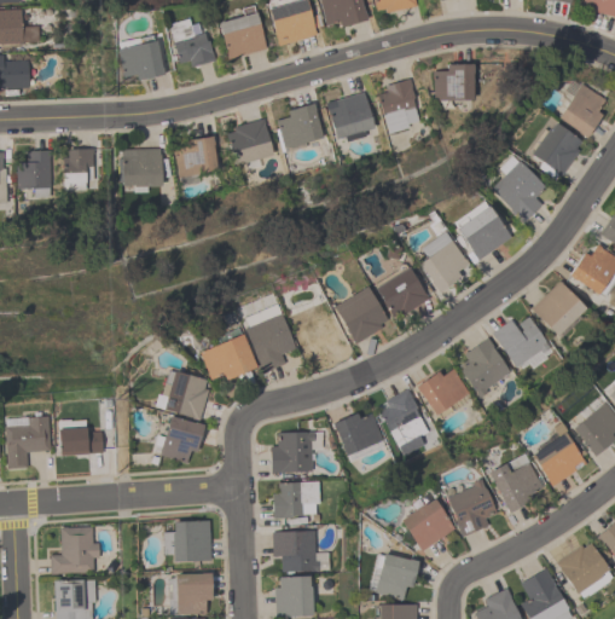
[(307,0),(317,35),(278,46),(268,10),(270,9),(268,4),(270,0),(307,0)]
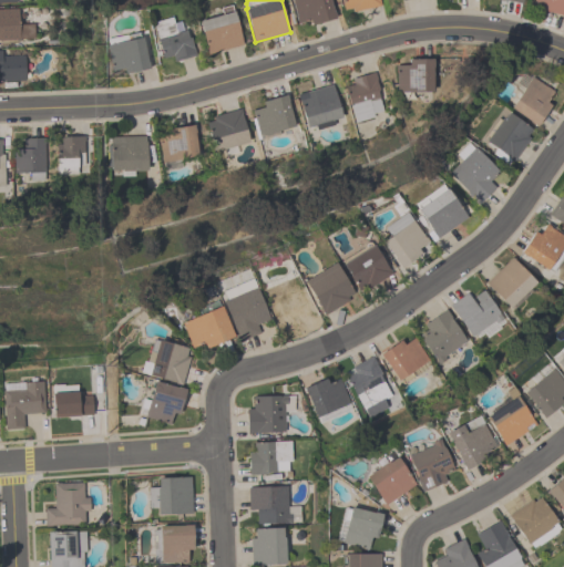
[(299,23),(291,0),(331,0),(335,10),(335,9),(338,17),(313,24),(311,20),(299,23)]
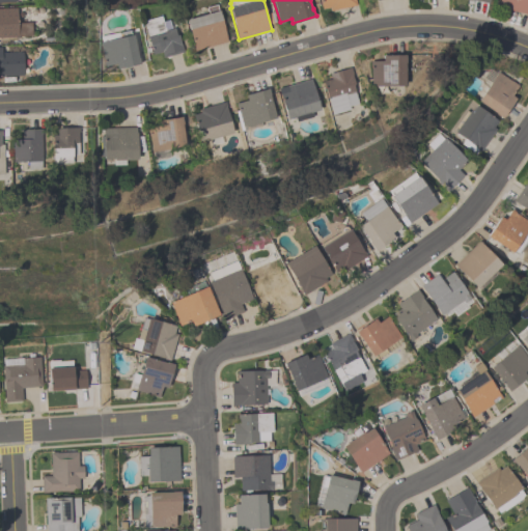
[(322,0),(358,0),(359,5),(332,10),(331,7),(324,9),(322,0)]
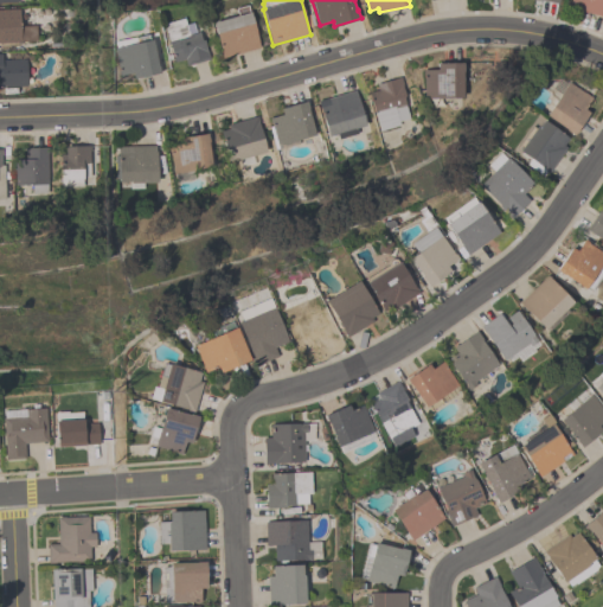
[(602,14),(570,7),(571,0),(602,0),(602,14)]
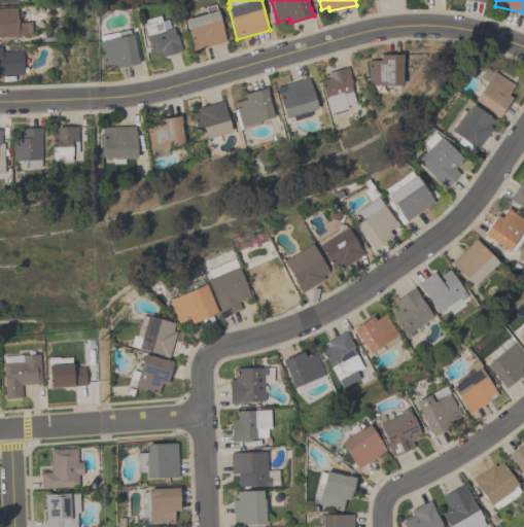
[(186,19),(208,12),(206,7),(216,4),(217,10),(218,9),(228,41),(196,50),(186,19)]
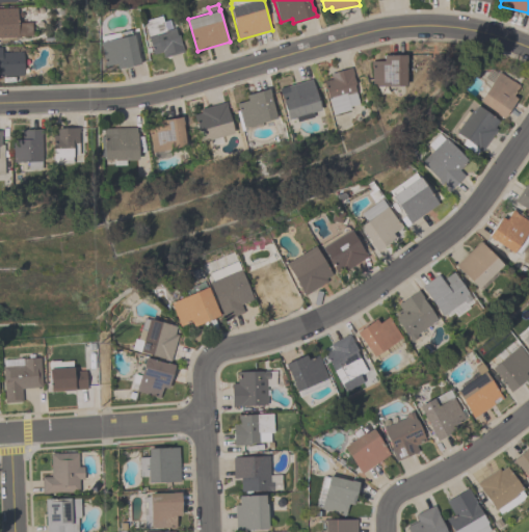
[(0,37),(0,8),(20,8),(20,23),(33,23),(33,35),(20,35),(20,37),(0,37)]
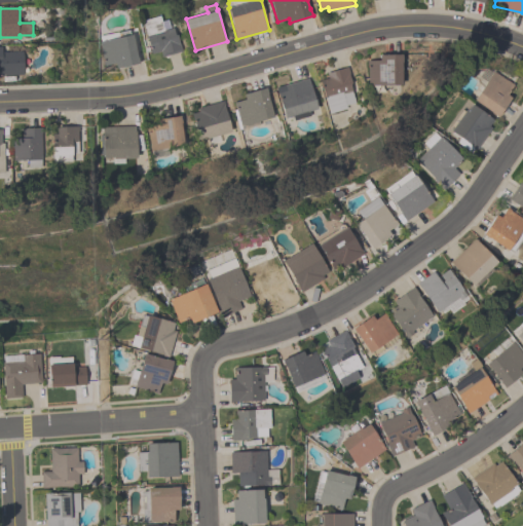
[(152,53),(147,36),(148,36),(144,21),(161,15),(165,29),(174,27),(176,35),(179,34),(183,50),(163,57),(161,51),(152,53)]
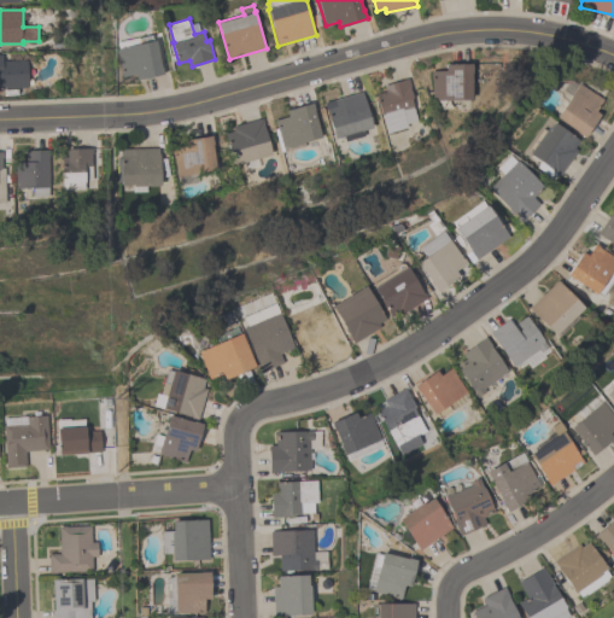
[(117,48),(120,48),(117,42),(139,38),(139,39),(152,35),(153,41),(157,40),(164,74),(138,80),(136,74),(123,77),(117,48)]
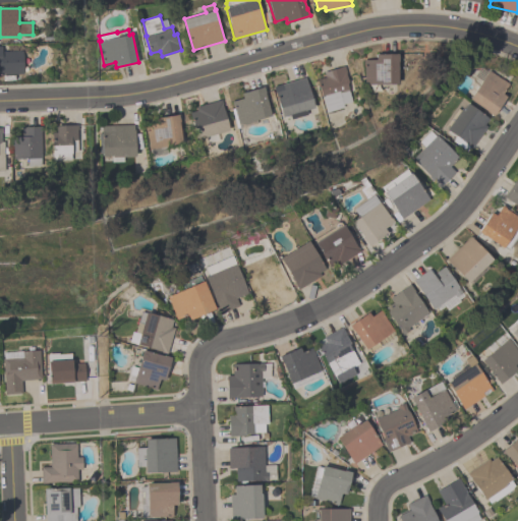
[(24,73),(0,73),(0,46),(3,46),(3,51),(24,51),(24,73)]
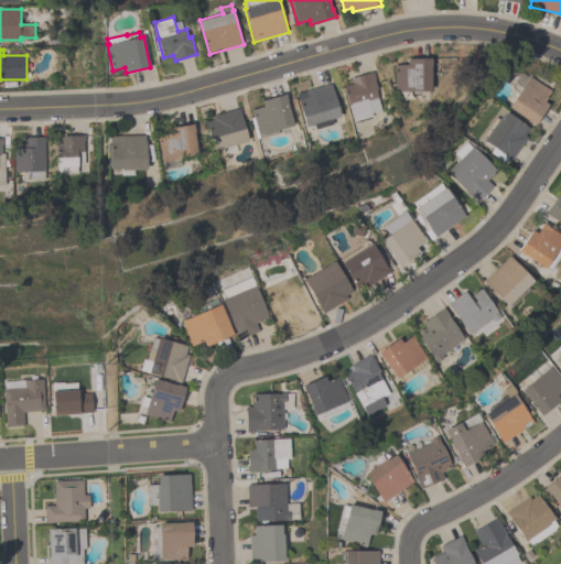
[(396,90),(396,72),(395,72),(395,65),(408,65),(408,58),(432,58),(432,90),(396,90)]
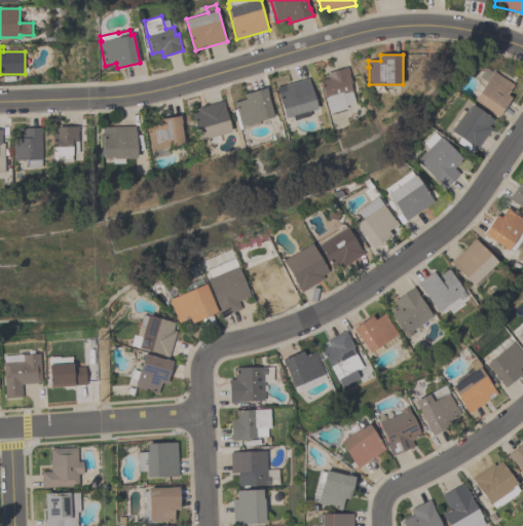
[(321,80),(330,77),(328,73),(348,67),(353,83),(351,84),(358,103),(356,103),(355,104),(353,106),(352,107),(350,107),(348,107),(348,108),(331,113),(321,80)]
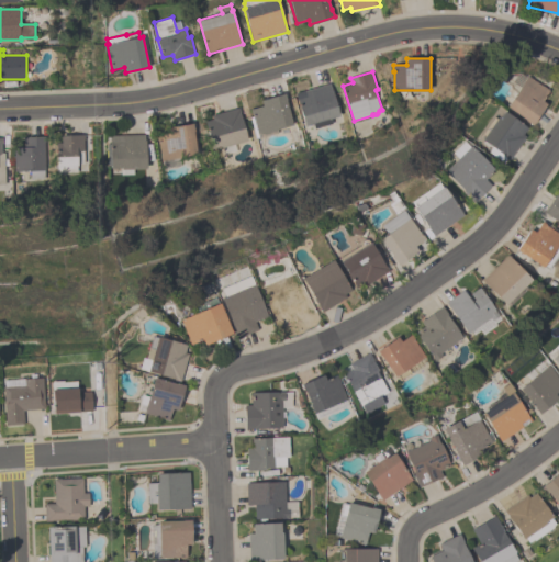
[(533,124),(507,105),(528,76),(543,86),(543,85),(550,90),(543,100),(547,103),(533,124)]
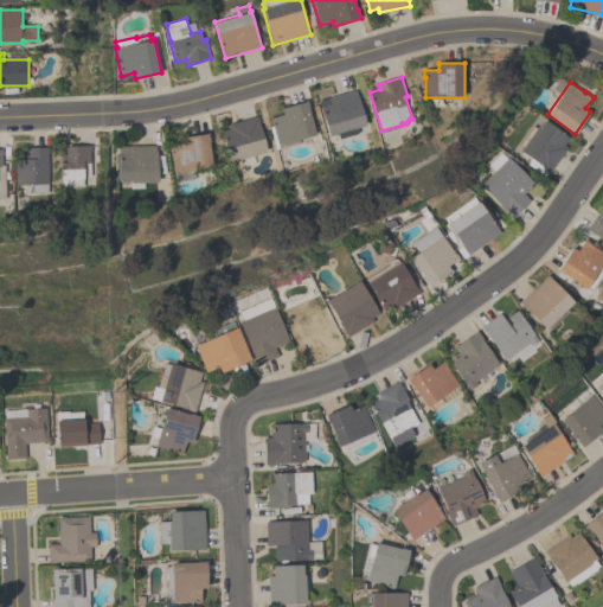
[(320,100),(358,90),(367,126),(329,135),(320,100)]
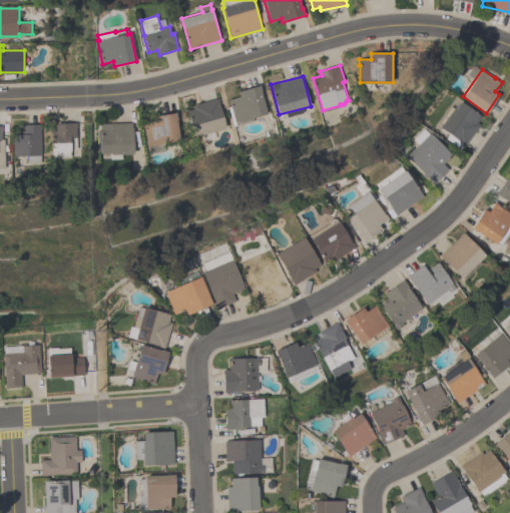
[(261,85),(263,91),(262,91),(268,113),(236,122),(237,124),(234,125),(229,107),(230,106),(228,99),(240,96),(238,91),(261,85)]
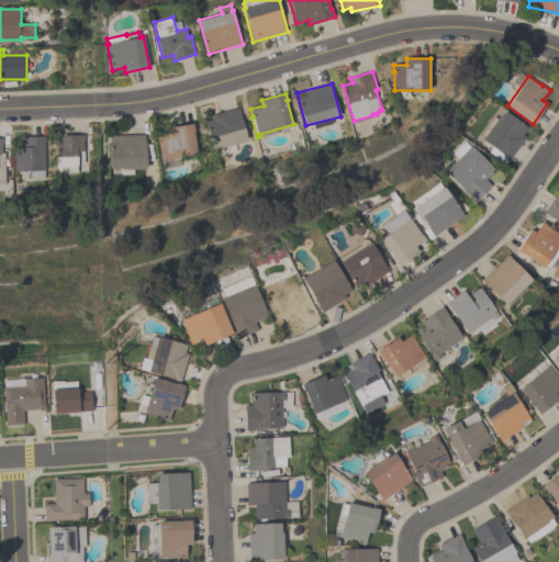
[(212,149),(205,121),(213,119),(212,115),(241,108),(248,141),(236,144),(236,145),(222,148),(222,147),(212,149)]
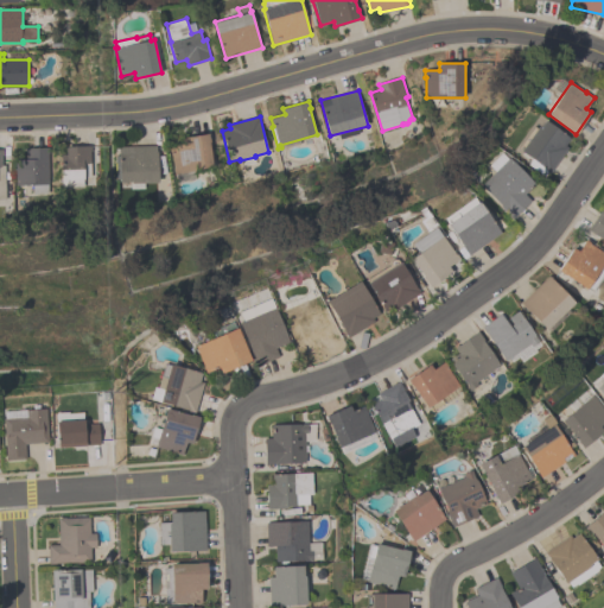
[(522,150),(522,149),(520,146),(535,126),(538,127),(539,126),(540,127),(546,119),(572,138),(567,145),(570,147),(552,171),(522,150)]
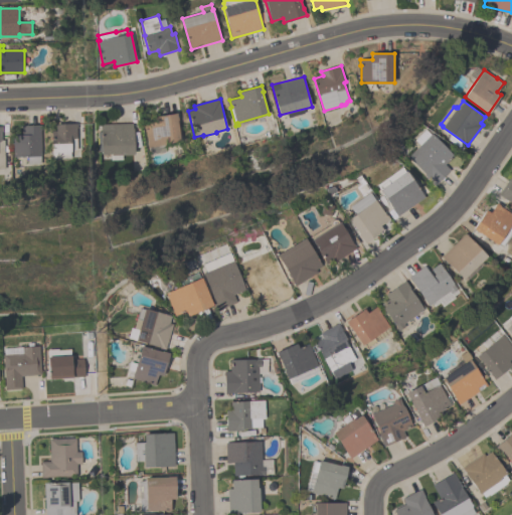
[(144,119),(178,113),(179,121),(178,121),(181,142),(149,147),(144,119)]
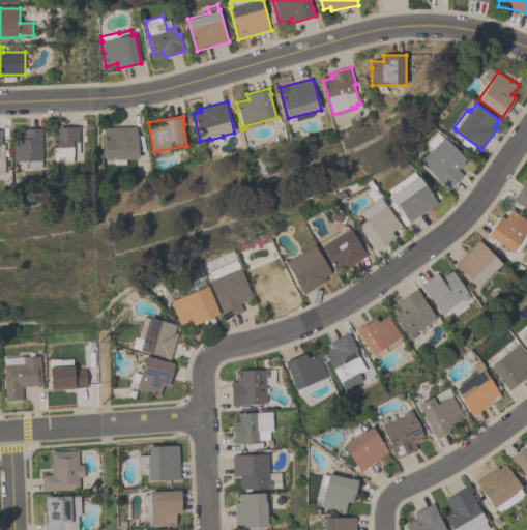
[(55,164),(55,157),(54,135),(59,135),(59,127),(81,126),(81,154),(75,154),(75,164),(55,164)]
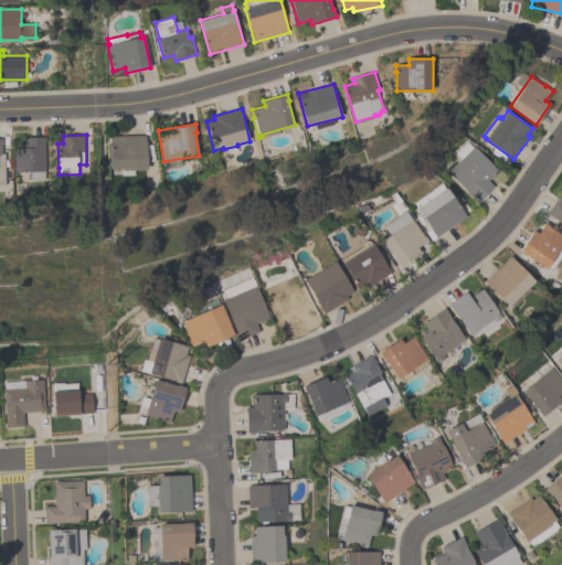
[(113,170),(113,168),(109,168),(109,145),(112,145),(112,136),(147,135),(147,141),(148,141),(149,169),(113,170)]
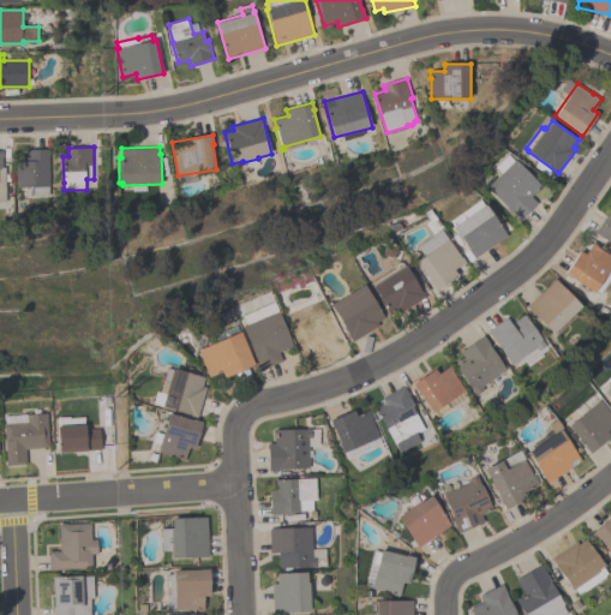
[(28,161),(28,149),(51,149),(51,196),(35,196),(35,187),(18,187),(18,161),(28,161)]
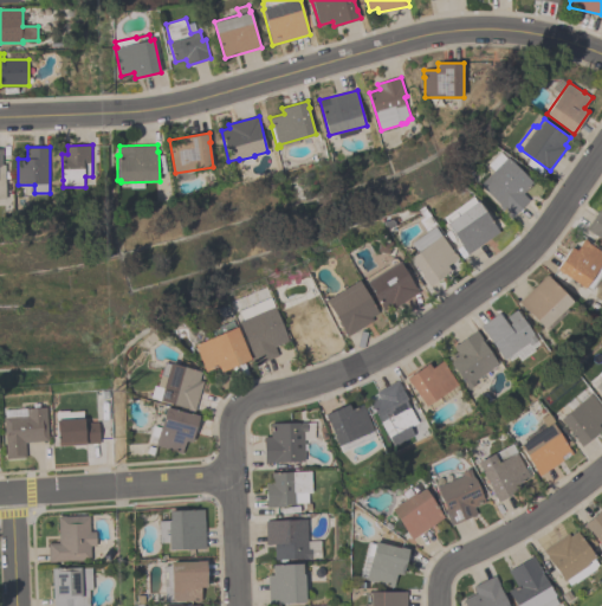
[(481,184),(496,171),(489,163),(502,152),(507,158),(509,156),(535,182),(525,193),(531,200),(513,218),(506,211),(507,211),(481,184)]
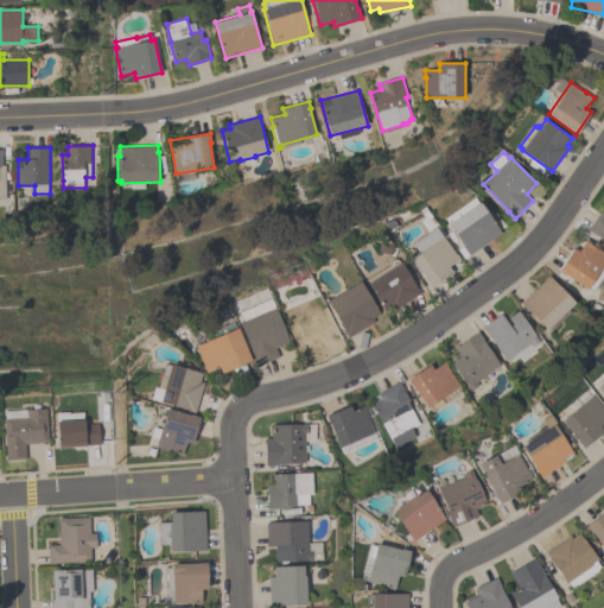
[(472,255),(449,225),(451,222),(449,220),(457,214),(455,211),(475,196),(479,202),(481,201),(503,232),(472,255)]
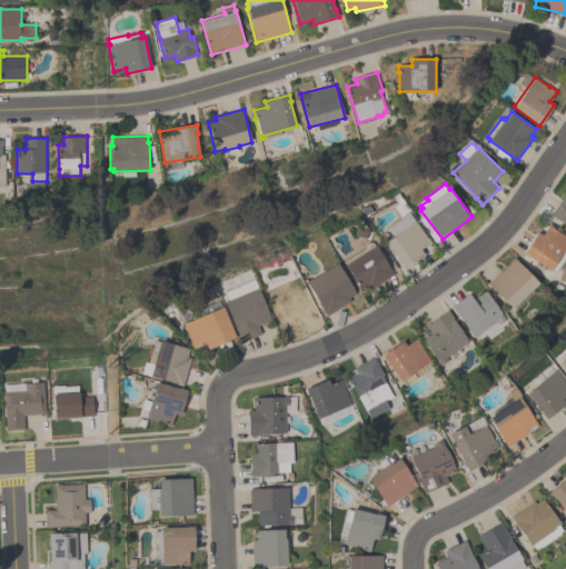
[(565,197),(565,223),(553,215),(565,197)]
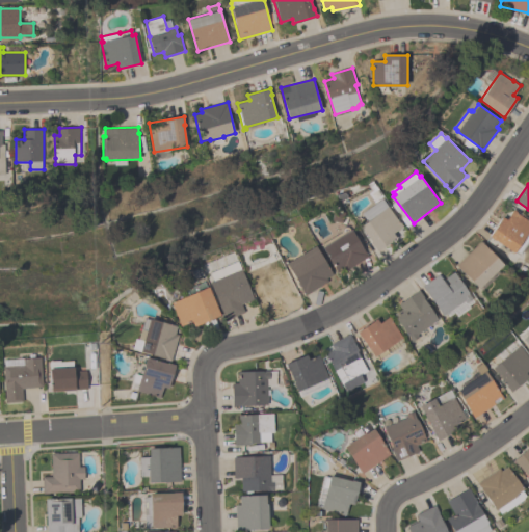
[(368,220),(363,213),(384,198),(400,222),(401,221),(404,225),(394,233),(397,237),(377,250),(371,242),(372,241),(361,225),(368,220)]
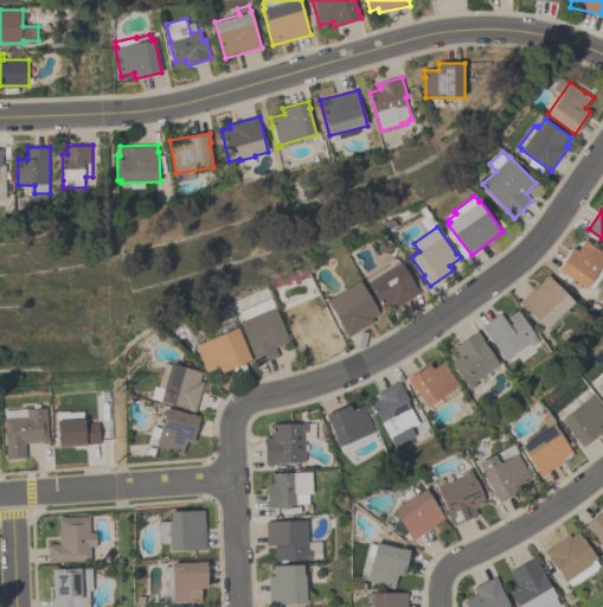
[(602,280),(596,291),(589,286),(588,288),(566,274),(565,275),(558,270),(573,247),(578,250),(587,240),(602,250),(602,280)]
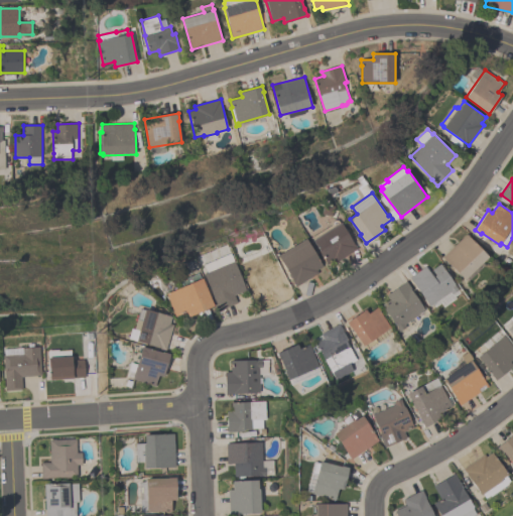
[(359,248),(335,263),(334,261),(329,264),(313,239),(314,239),(313,237),(333,225),(333,223),(333,221),(335,220),(337,220),(339,221),(340,223),(341,222),(354,243),(355,242),(359,248)]
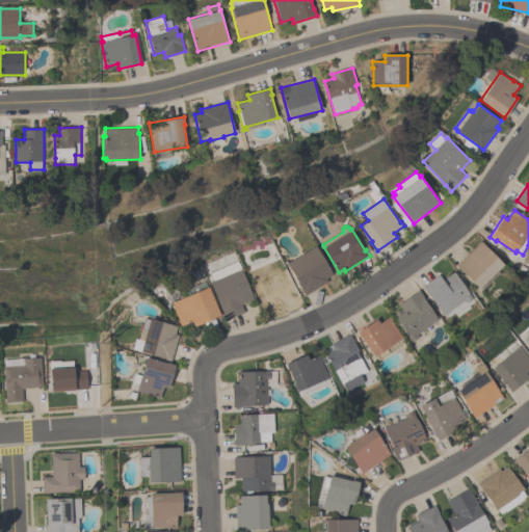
[(457,265),(481,241),(504,264),(480,288),(457,265)]
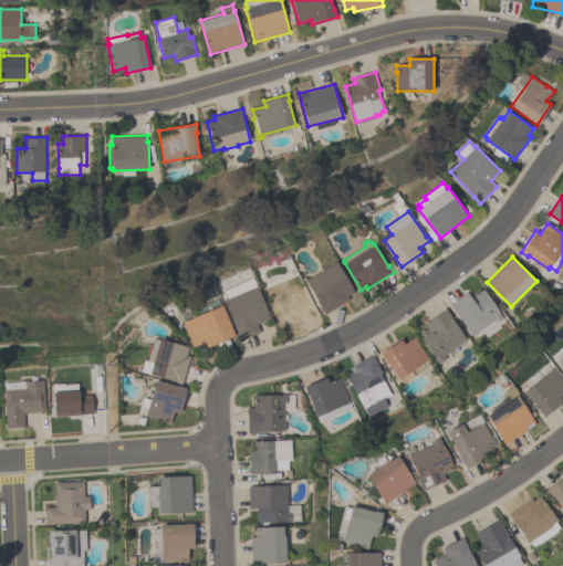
[(305,280),(336,261),(355,293),(348,296),(351,300),(325,314),(305,280)]
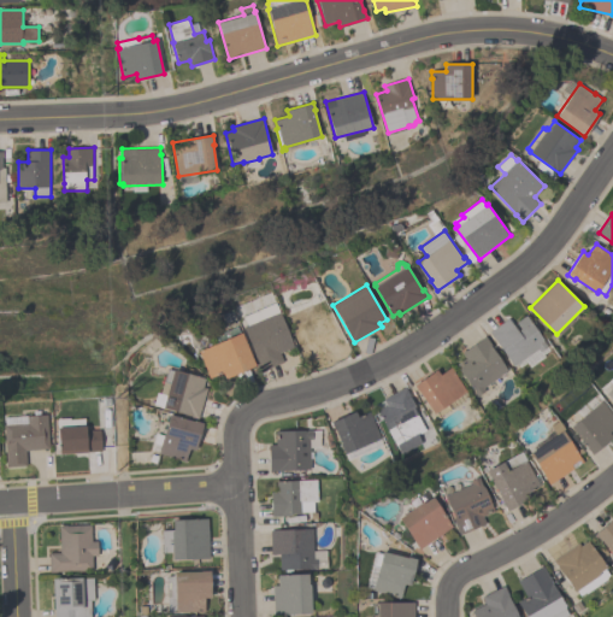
[(243,316),(276,303),(294,347),(281,352),(284,362),(260,372),(242,328),(247,325),(243,316)]
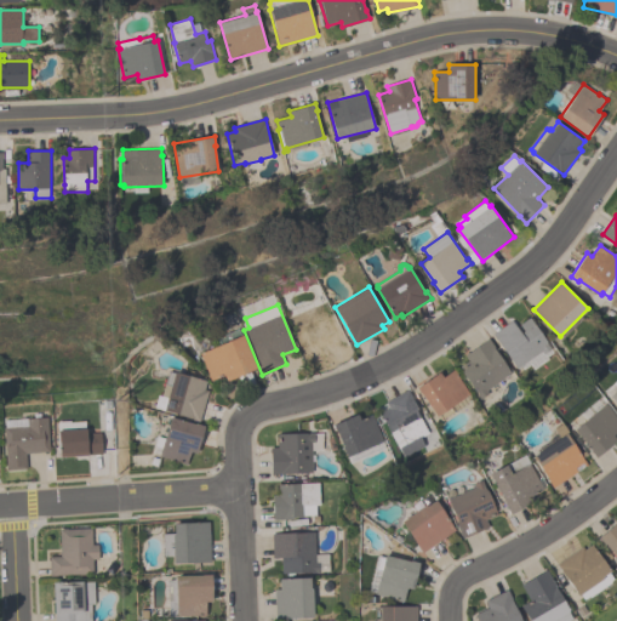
[(295,332),(318,322),(312,309),(314,308),(314,311),(325,305),(330,315),(331,314),(343,337),(344,337),(348,345),(324,357),(321,352),(308,358),(295,332)]
